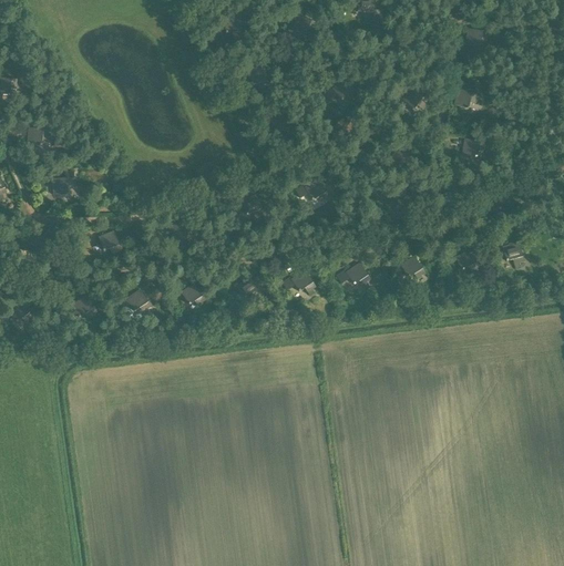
[(373,18),(373,0),(357,0),(357,11),(363,12),(363,17),(373,18)]
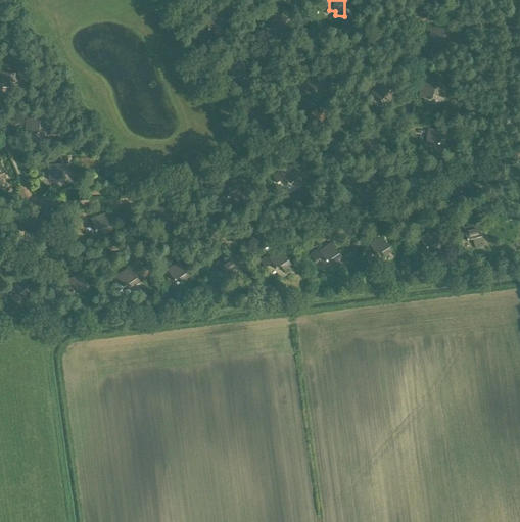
[(447,38),(450,29),(432,26),(429,41),(442,43),(443,37),(447,38)]
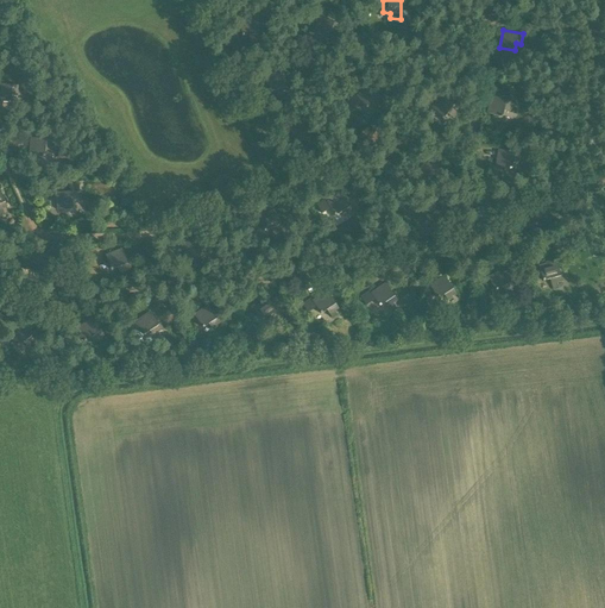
[(14,96),(16,86),(0,83),(0,102),(8,104),(10,96),(14,96)]
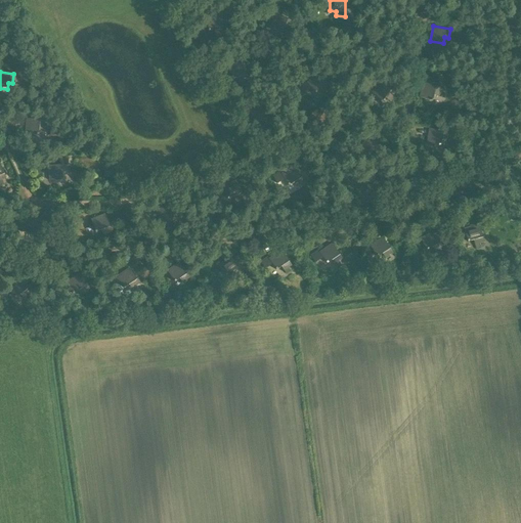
[(323,92),(331,86),(318,73),(307,83),(316,93),(320,89),(323,92)]
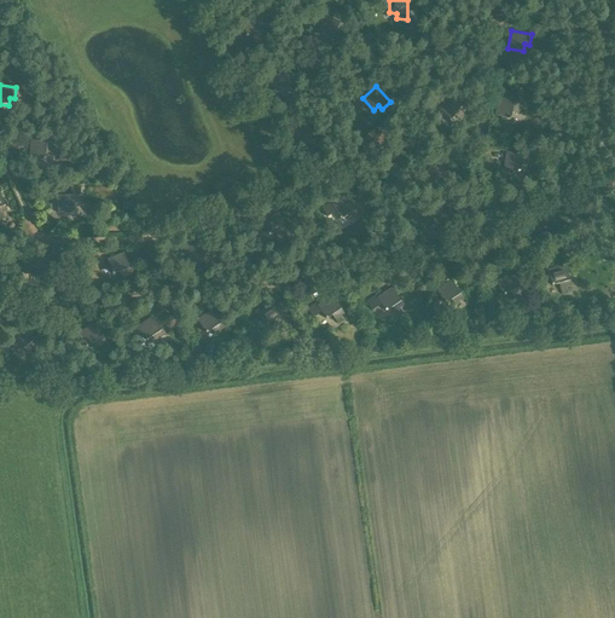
[(459,117),(465,109),(448,97),(437,111),(451,120),(454,115),(459,117)]
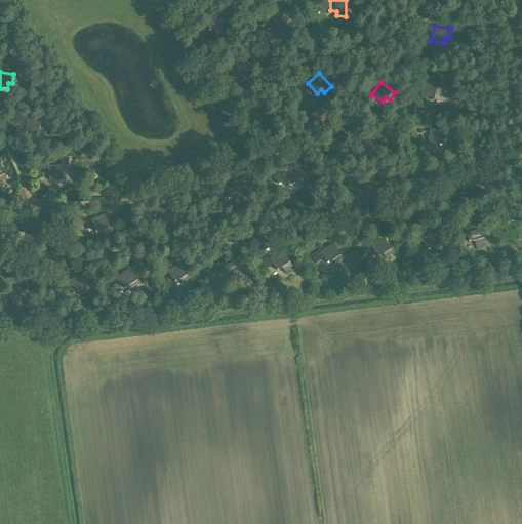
[(439,95),(442,86),(425,82),(420,96),(434,99),(435,94),(439,95)]
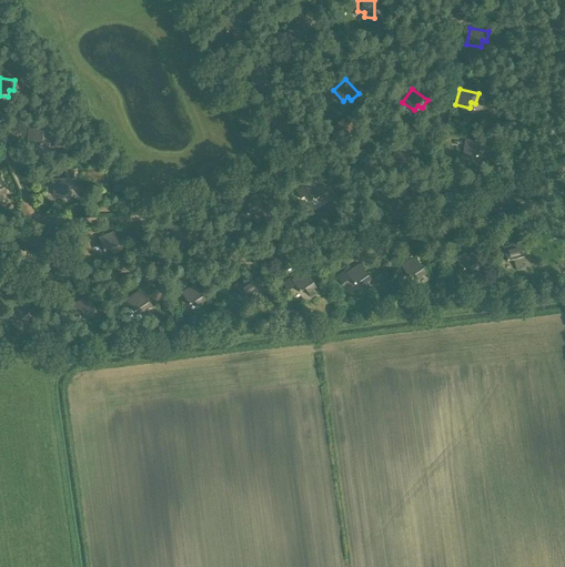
[(46,140),(47,130),(27,128),(26,144),(40,147),(40,140),(46,140)]
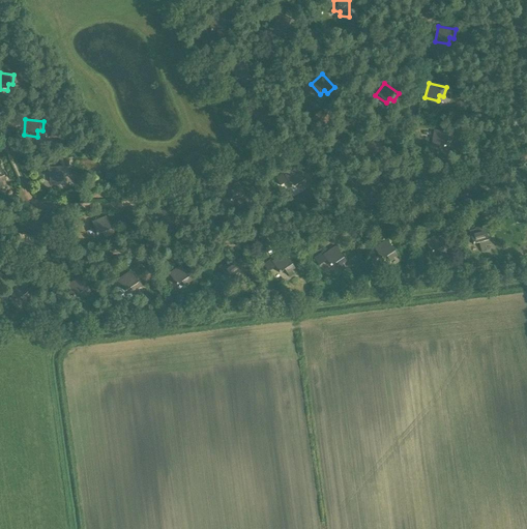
[(451,142),(452,133),(435,129),(432,145),(445,147),(446,141),(451,142)]
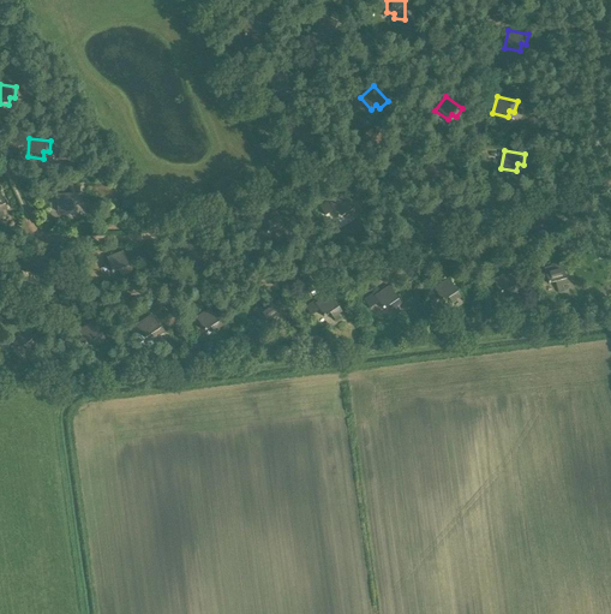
[(223,196),(238,191),(235,183),(221,188),(223,196)]
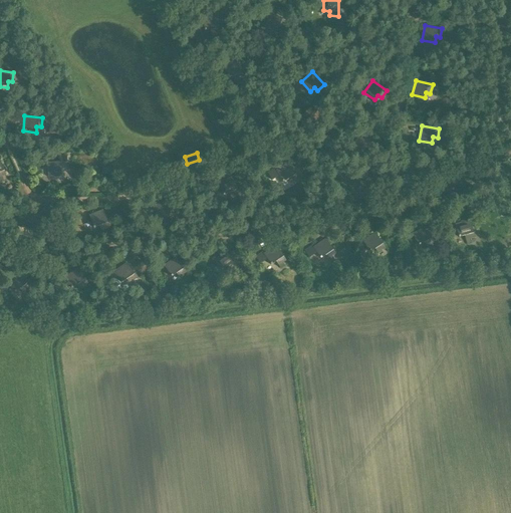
[(47,177),(60,177),(59,171),(64,171),(63,161),(46,163),(47,177)]
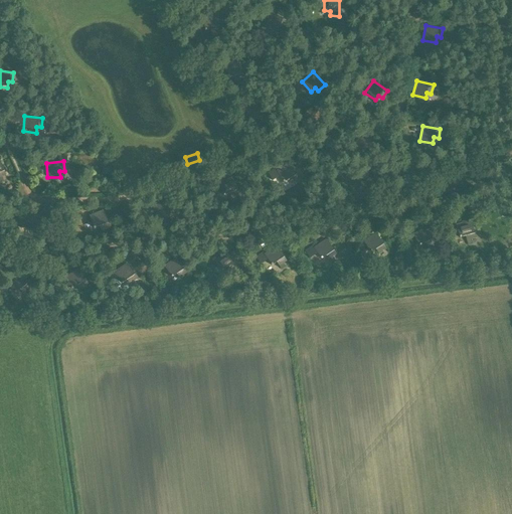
[(291,183),(298,178),(289,163),(277,171),(283,182),(288,179),(291,183)]
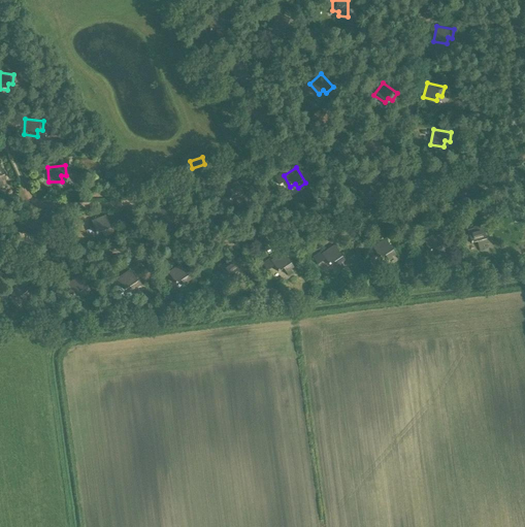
[(382,202),(387,185),(372,180),(368,193),(374,195),(373,199),(382,202)]
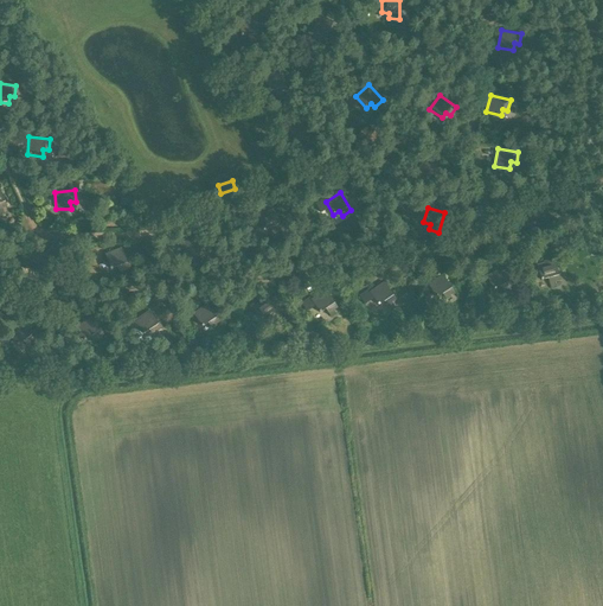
[(282,229),(274,210),(257,217),(263,231),(270,228),(273,233),(282,229)]
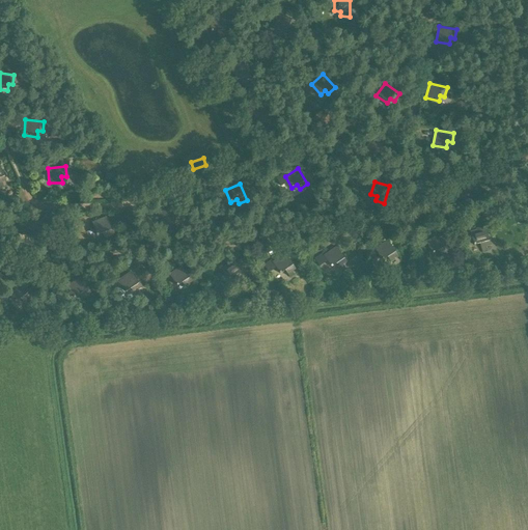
[(177,225),(171,208),(157,215),(162,227),(167,224),(169,229),(177,225)]
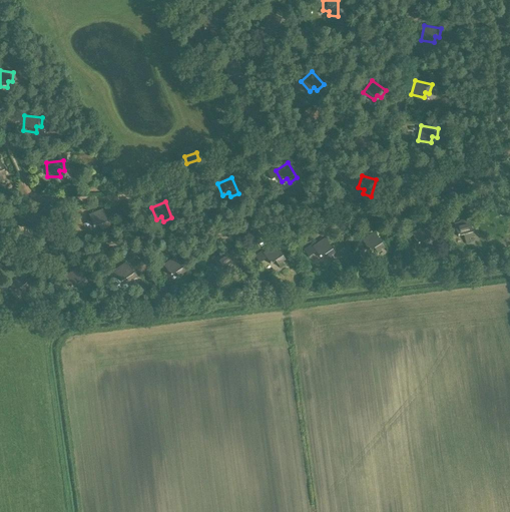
[(109,226),(103,210),(89,215),(93,227),(99,225),(100,230),(109,226)]
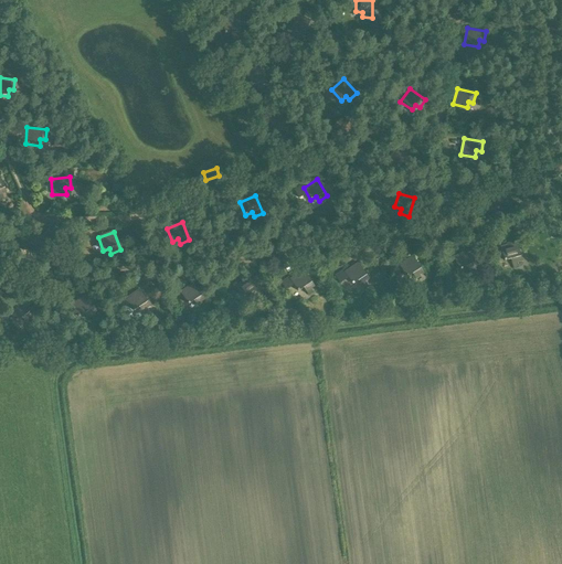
[(522,261),(517,242),(501,246),(505,261),(511,258),(512,263),(522,261)]
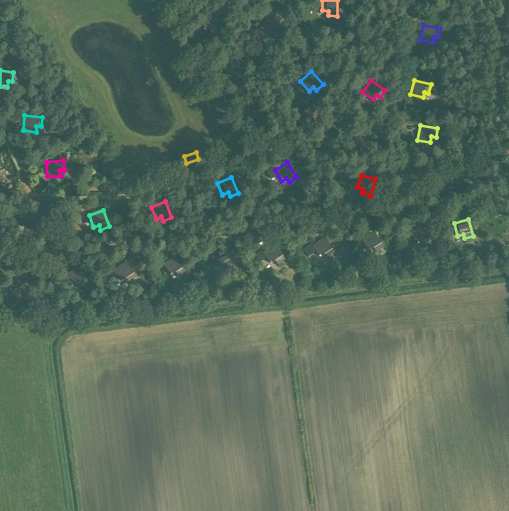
[(425,245),(433,240),(424,225),(411,233),(418,244),(423,241),(425,245)]
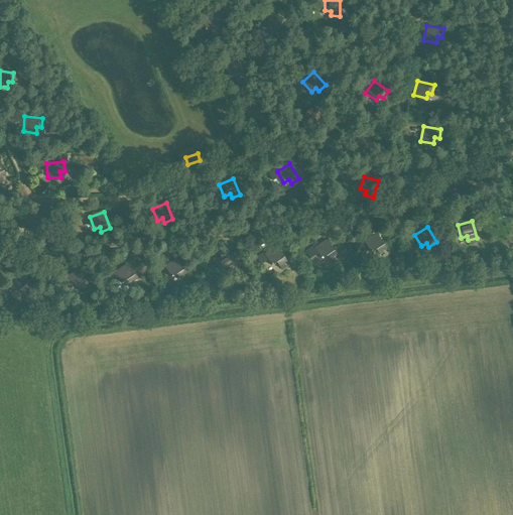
[(380,253),(387,248),(377,233),(365,242),(372,253),(377,249),(380,253)]
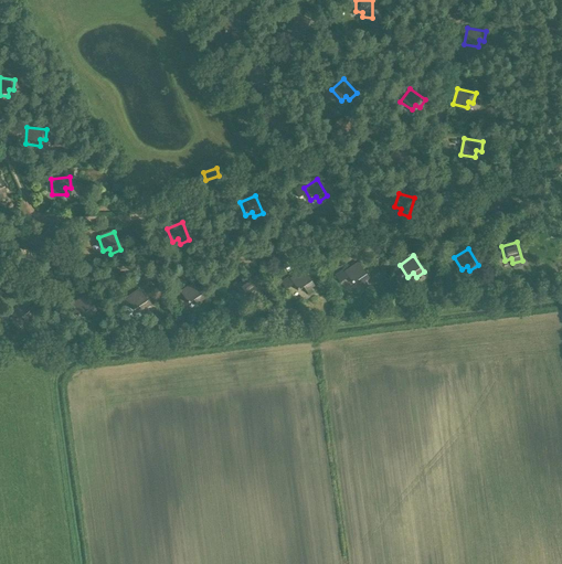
[(361,285),(370,278),(359,263),(346,272),(353,284),(359,280),(361,285)]
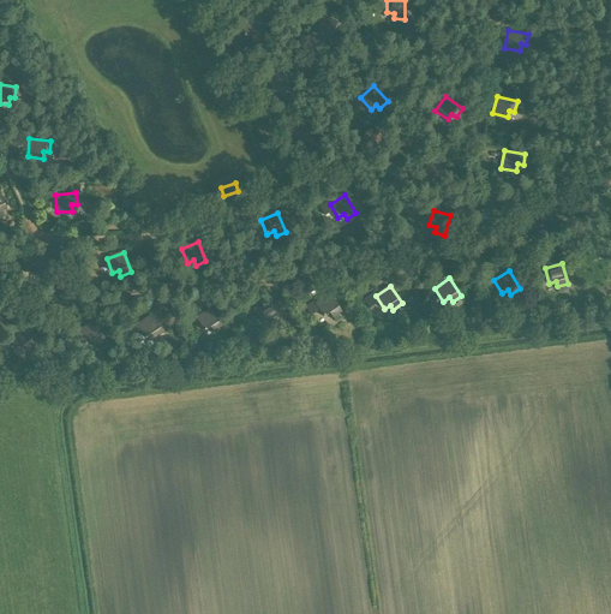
[(334,317),(342,311),(331,293),(316,304),(325,317),(330,313),(334,317)]
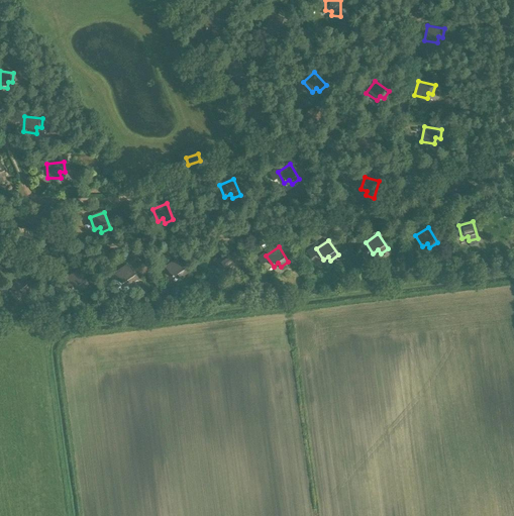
[(230,273),(238,268),(227,253),(215,262),(223,273),(228,270),(230,273)]
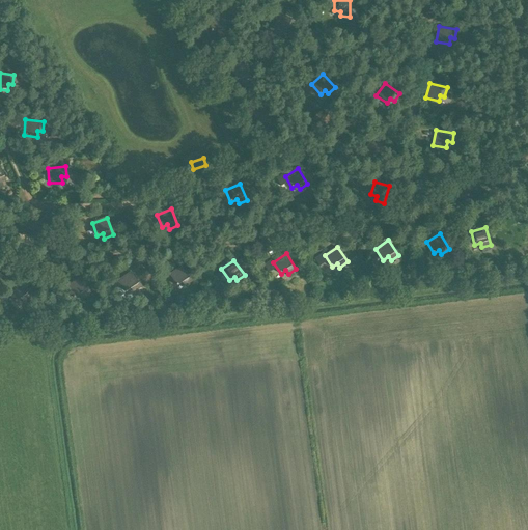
[(185,286),(193,281),(182,267),(169,275),(177,286),(182,282),(185,286)]
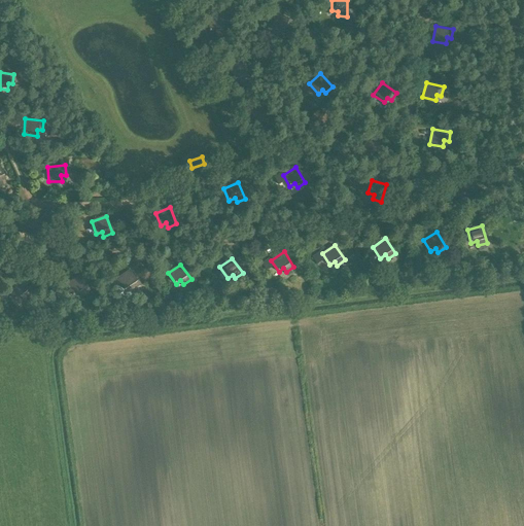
[(132,290),(140,285),(130,271),(117,279),(125,290),(130,287),(132,290)]
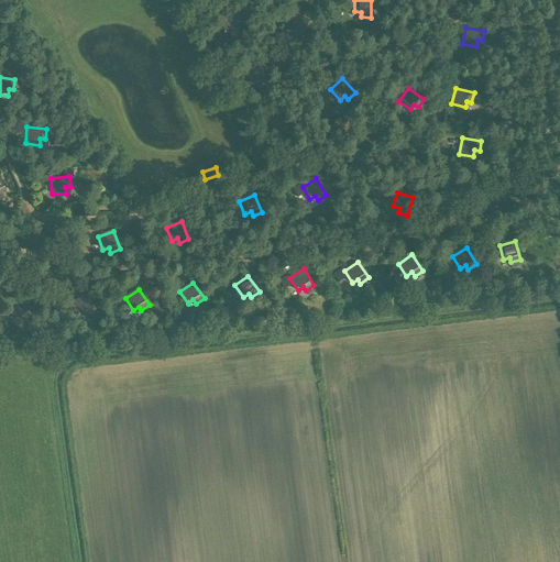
[(87,317),(95,311),(84,296),(70,305),(79,317),(84,313),(87,317)]
